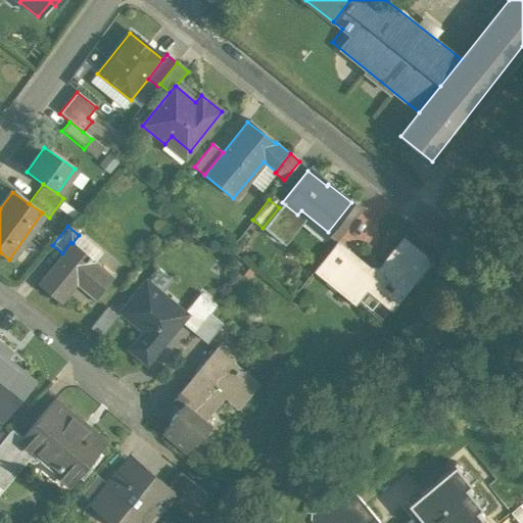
[(345,249),(324,276),(353,299),(365,285),(390,304),(428,257),(401,237),(377,267),(369,268),(345,249)]
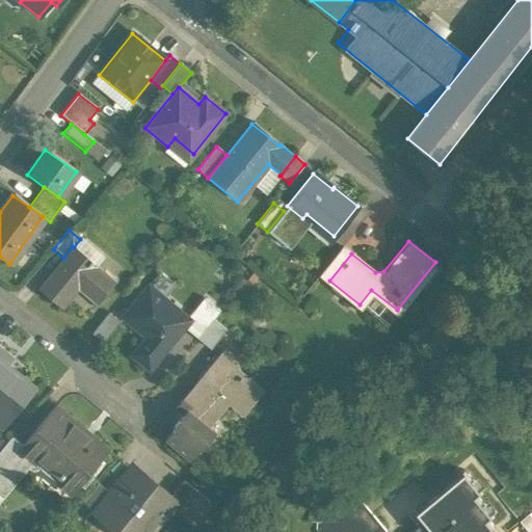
[(74,247),(72,246),(63,258),(37,290),(61,310),(78,290),(96,304),(114,282),(74,247)]
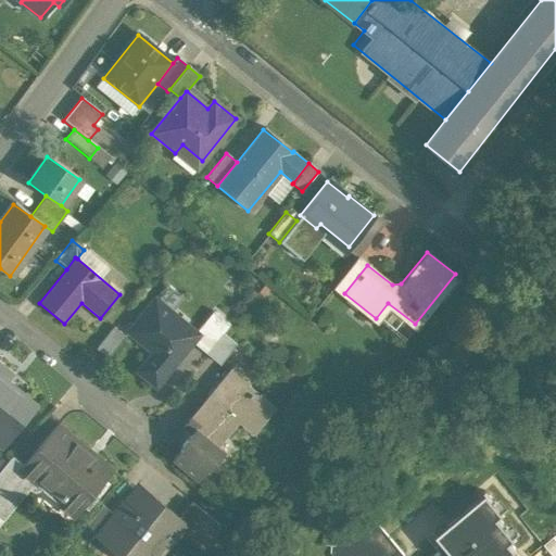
[(356,257),(335,285),(344,293),(367,265),(356,257)]
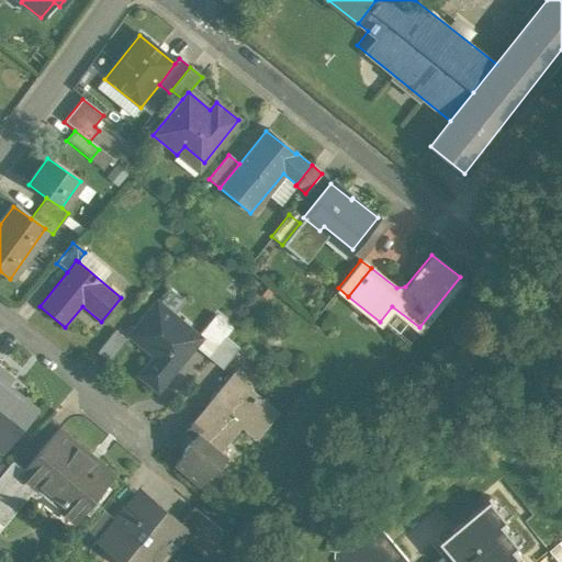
[(200,338),(156,302),(133,330),(158,351),(137,375),(156,392),(193,346),(200,338)]
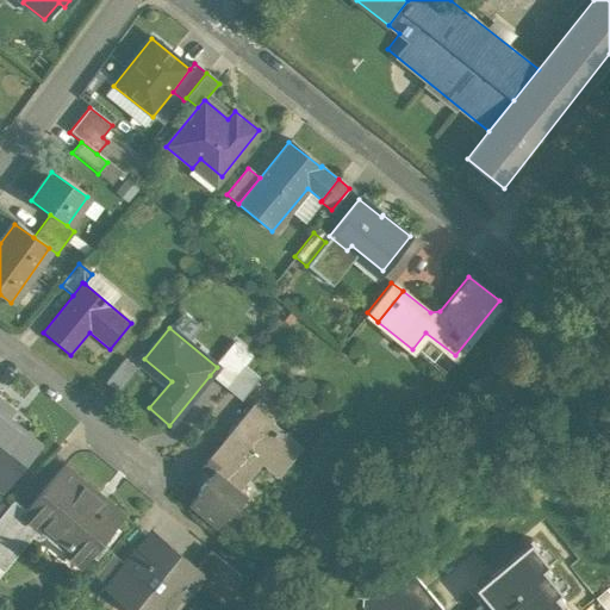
[(210,375),(225,387),(243,365),(251,354),(236,342),(217,367),(210,375)]
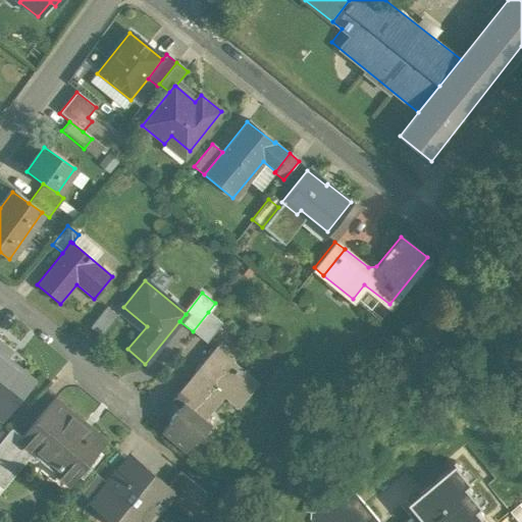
[(106,308),(89,328),(100,337),(116,316),(106,308)]
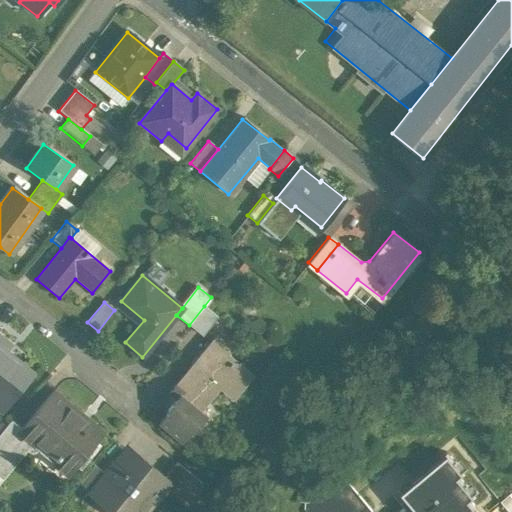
[(204,306),(189,325),(201,335),(216,316),(204,306)]
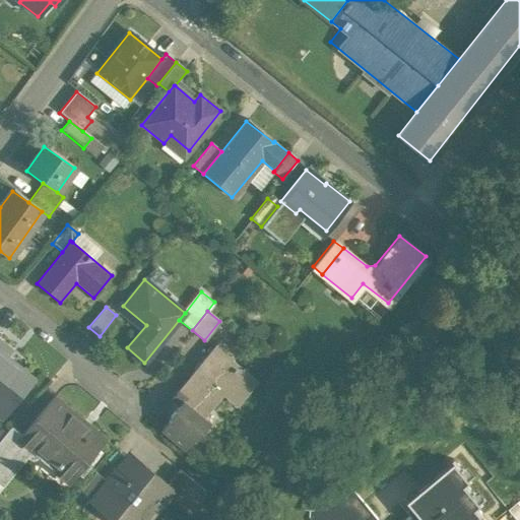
[(0,405),(8,412),(20,398),(19,397),(31,382),(33,383),(34,381),(13,365),(10,368),(2,362),(10,351),(0,343),(0,405)]
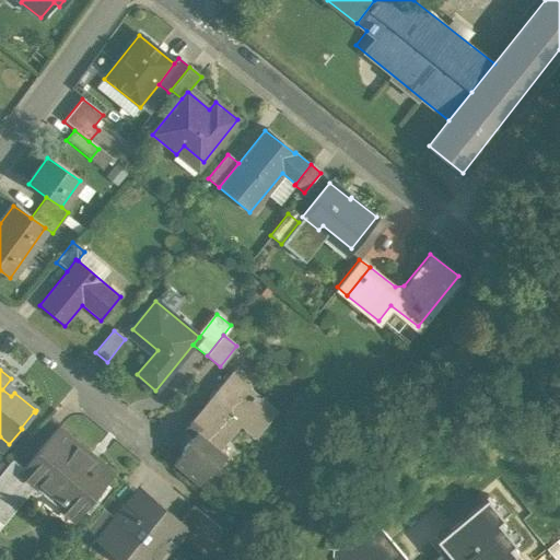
[(232,370),(190,421),(200,429),(197,433),(218,450),(245,416),(260,428),(276,409),(248,386),(249,384),(232,370)]
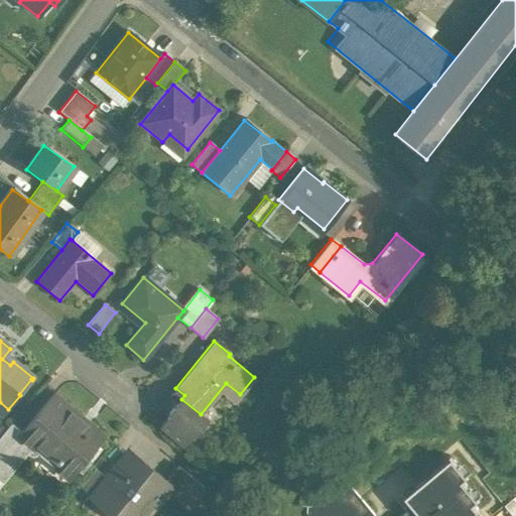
[(21,432),(17,437),(23,443),(33,450),(37,446),(73,475),(104,435),(52,394),(21,432)]
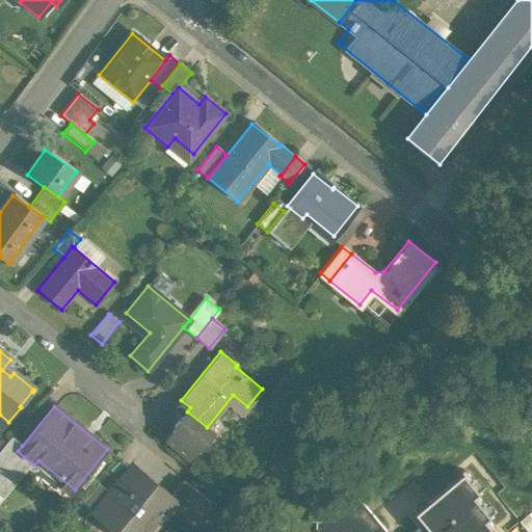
[(207,427),(187,411),(174,427),(197,447),(211,430),(207,427)]
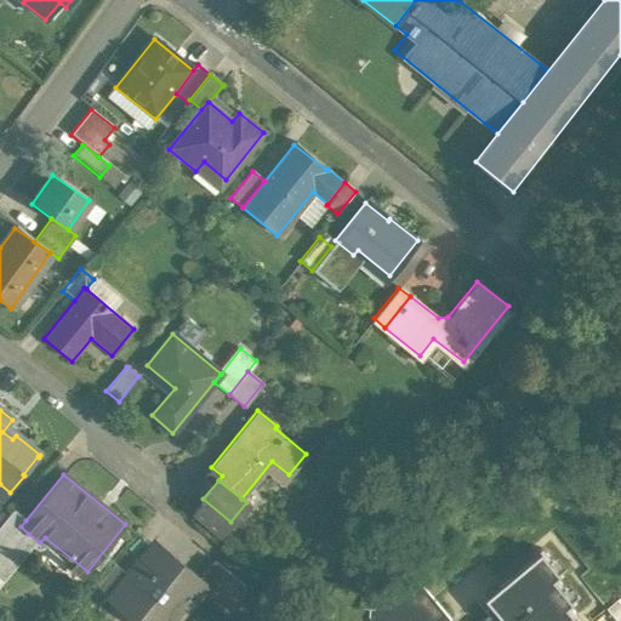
[(231,522),(203,499),(192,513),(220,535),(231,522)]
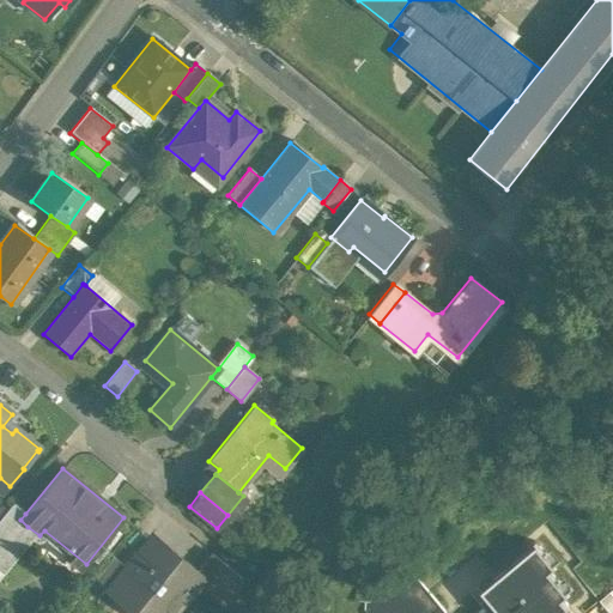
[(13,504),(0,520),(0,560),(28,527),(20,520),(25,514),(13,504)]
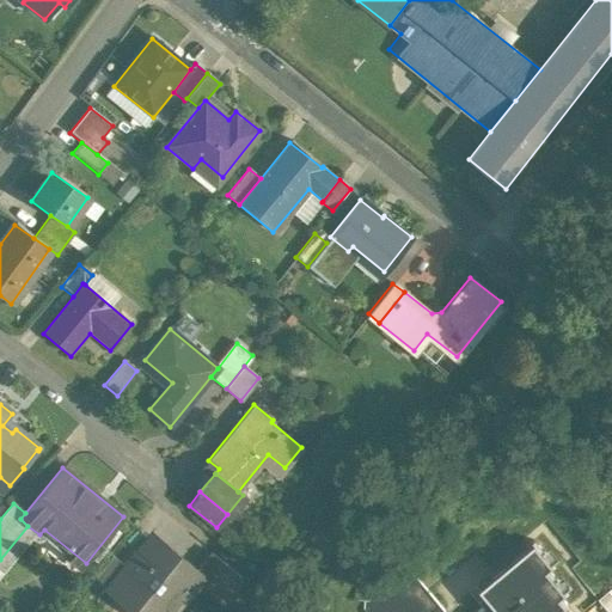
[(139,554),(134,549),(122,563),(127,568),(112,586),(144,611),(169,611),(197,577),(193,573),(151,539),(139,554)]
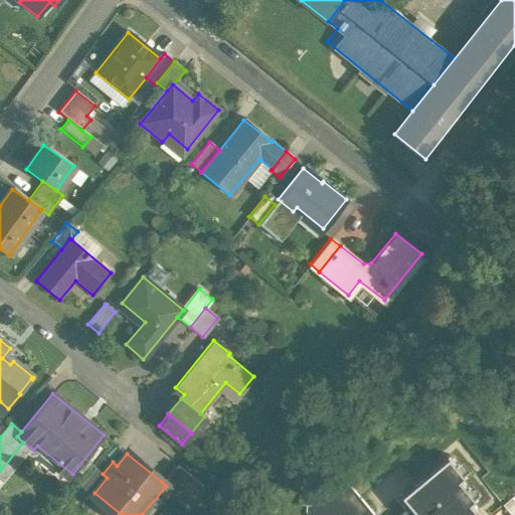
[(478,514),(470,506),(475,502),(459,483),(464,479),(448,460),(401,500),(408,508),(412,504),(421,514),(478,514)]
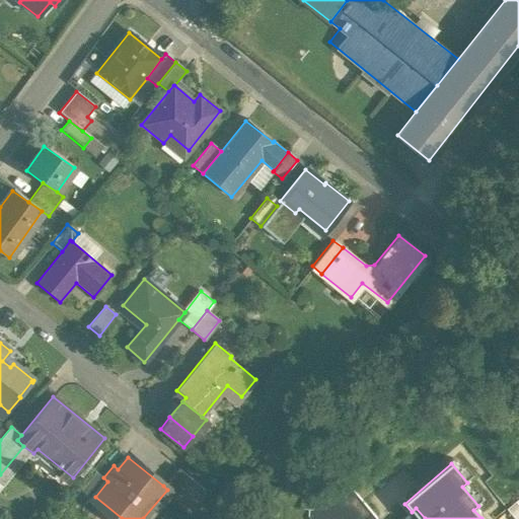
[(178,466),(163,486),(167,490),(189,507),(205,488),(178,466)]
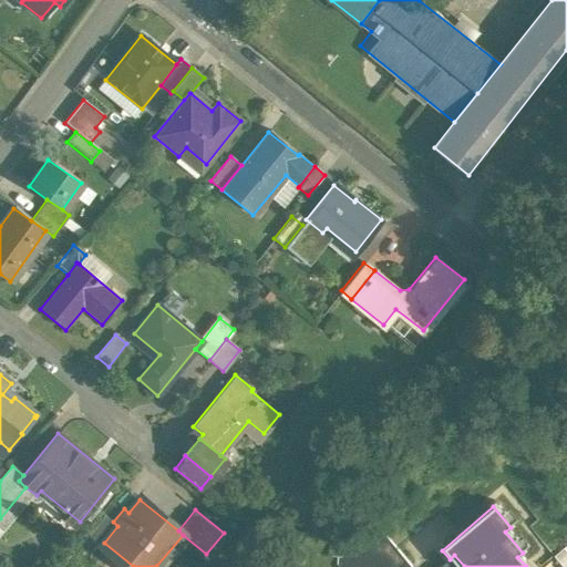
[(409,566),(363,512),(328,542),(326,556),(337,556),(336,566),(409,566)]
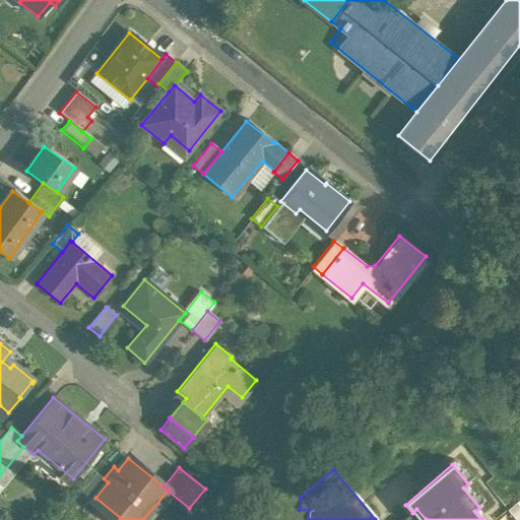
[(382,503),(378,498),(373,502),(377,507),(382,503)]
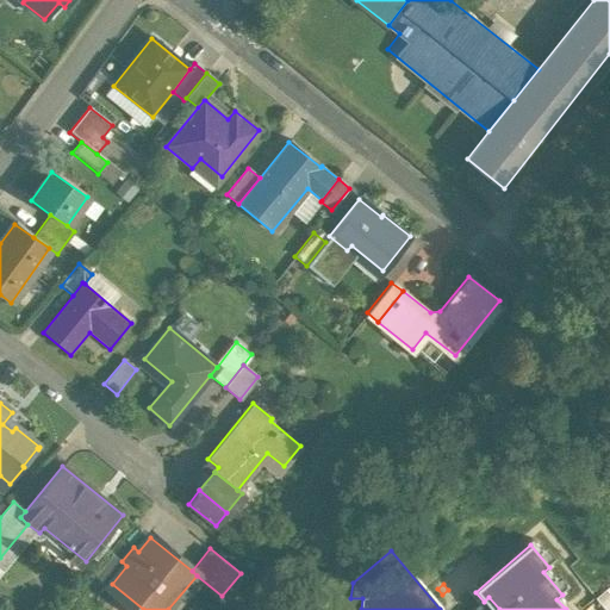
[(499,609),(489,597),(484,602),(475,608),(477,609),(499,609)]
